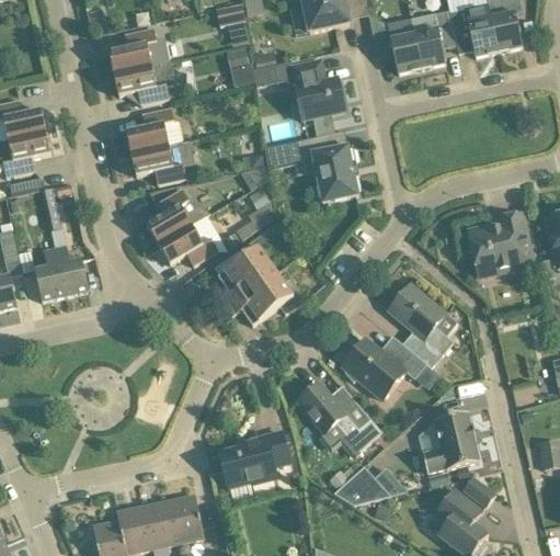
[(246,0),(250,14),(265,10),(262,0),(246,0)]
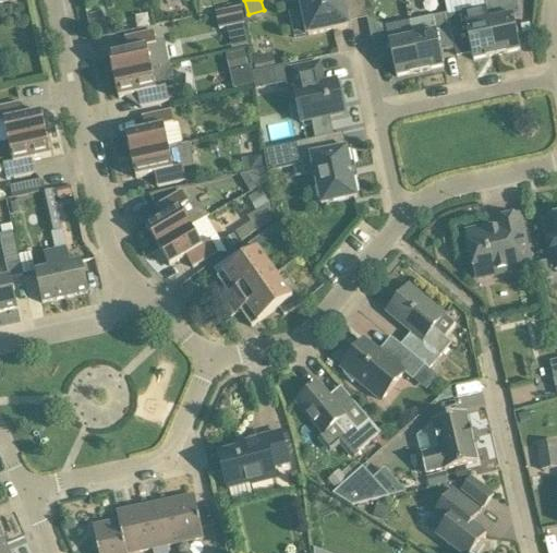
[(299,0),(301,7),(288,10),(293,34),(350,23),(346,5),(364,2),(363,0),(299,0)]
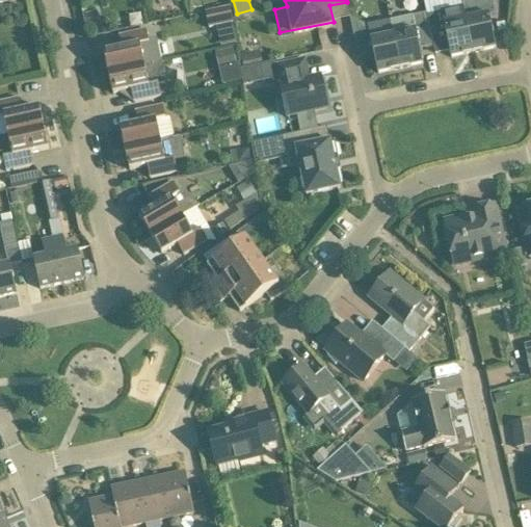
[(461,0),(462,3),(473,49),(495,44),(488,11),(496,10),(493,0),(461,0)]
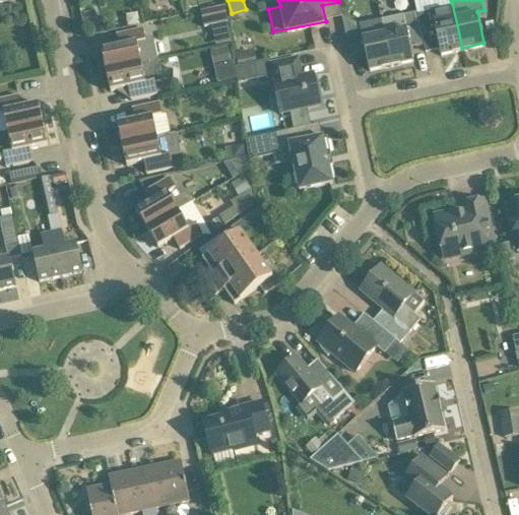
[(228,19),(223,3),(200,8),(204,24),(228,19)]
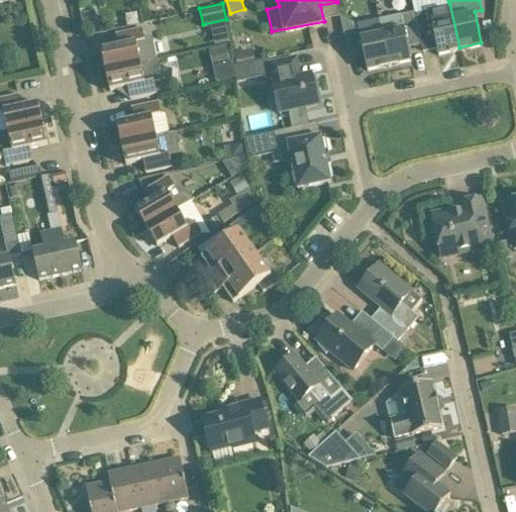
[(449,3),(414,11),(420,41),(422,49),(436,46),(437,53),(459,47),(449,3)]
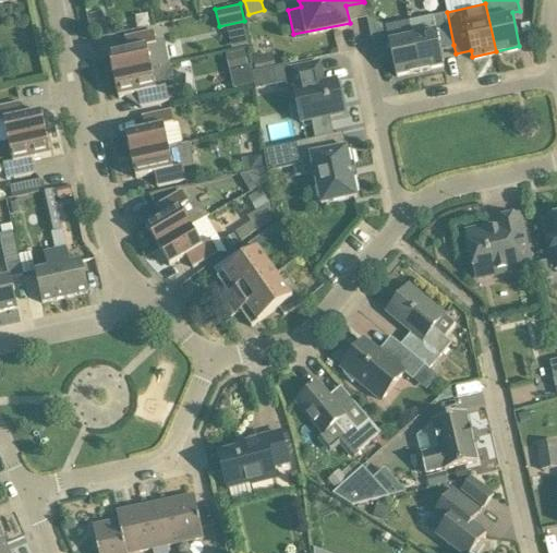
[(86,12),(92,35),(108,32),(103,9),(86,12)]
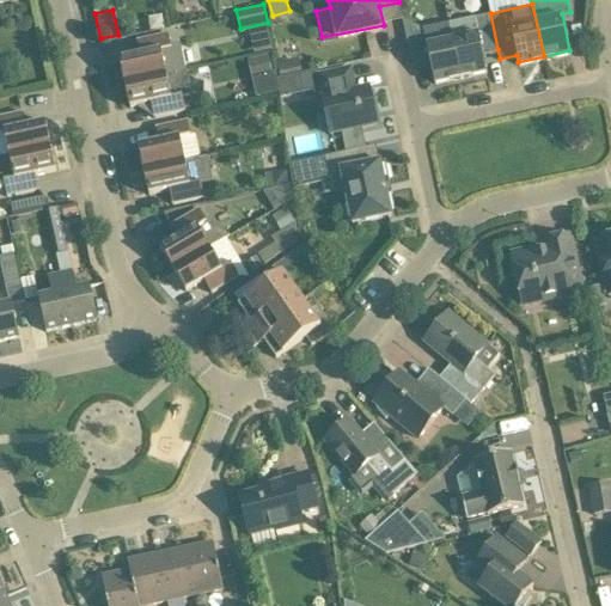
[(452,36),(452,37),(460,74),(486,68),(482,51),(498,49),(490,13),(489,10),(448,19),(452,36)]
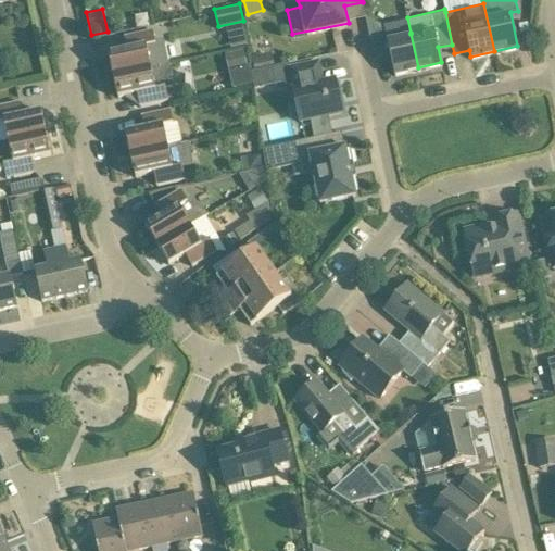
[(108,50),(113,72),(165,61),(161,39),(155,40),(152,26),(124,33),(126,46),(108,50)]
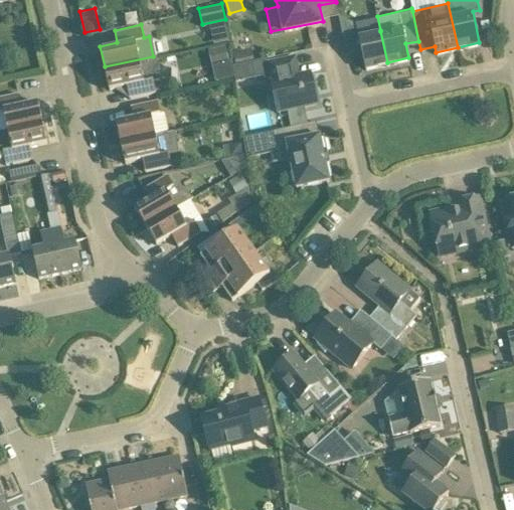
[(387,62),(380,31),(358,35),(365,67),(387,62)]
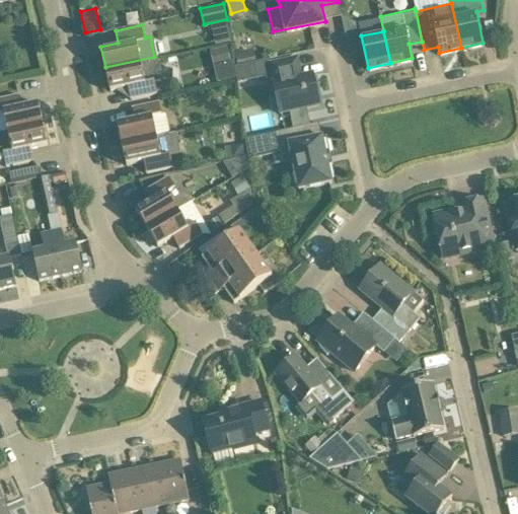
[(212,45),(215,61),(231,58),(228,42),(212,45)]
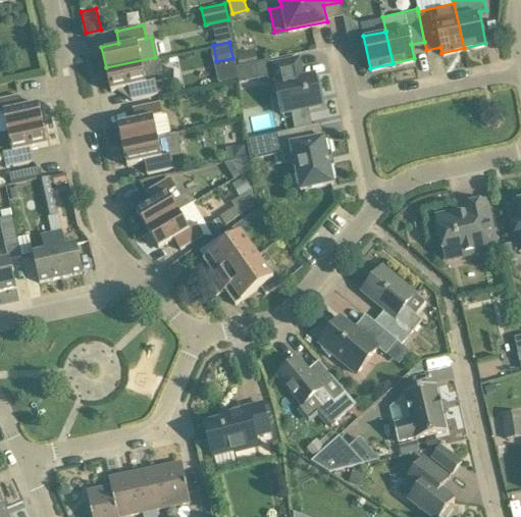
[(237,49),(240,63),(257,59),(254,46),(237,49)]
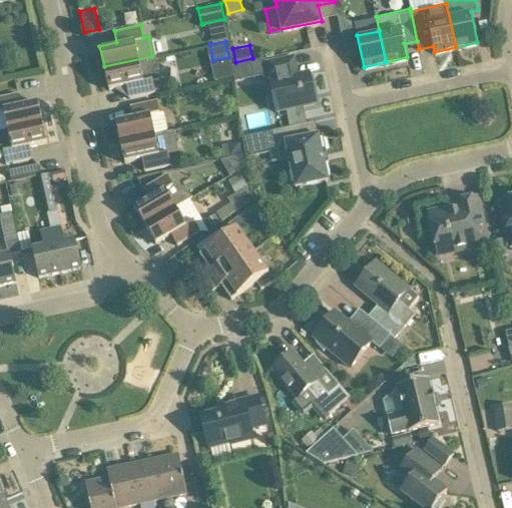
[(293,53),(266,59),(277,109),(288,106),(296,105),(316,100),(309,70),(298,73),(293,53)]
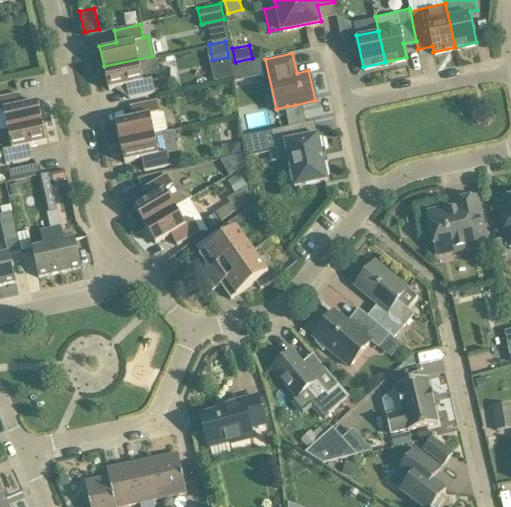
[(152,56),(104,66),(108,87),(125,83),(128,95),(154,89),(151,76),(159,75),(155,55),(152,56)]
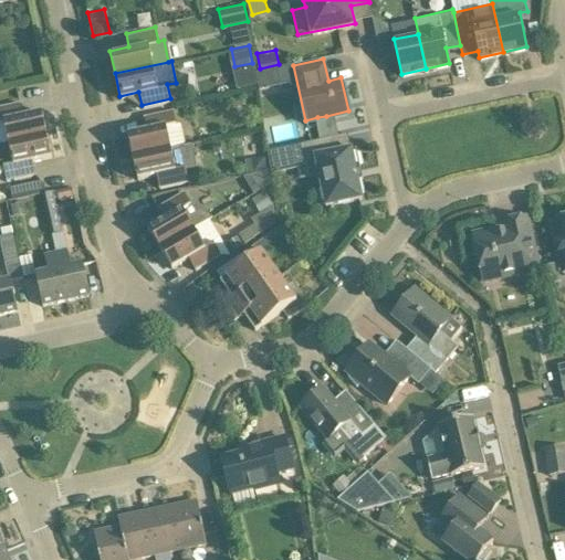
[(267,67),(260,69),(254,70),(258,87),(263,86),(269,76),(267,67)]
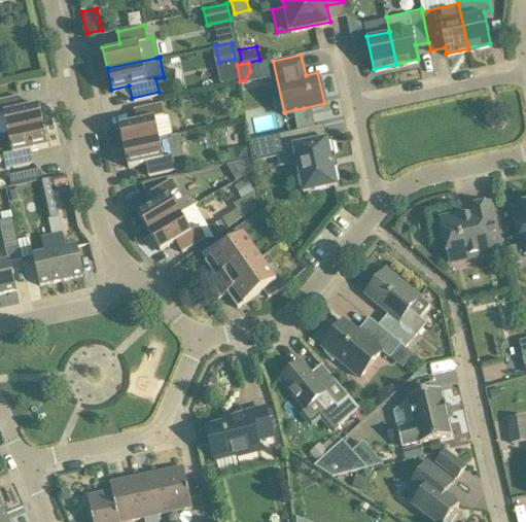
[(0,110),(3,110),(7,130),(42,123),(38,102),(21,105),(18,93),(0,97),(0,110)]
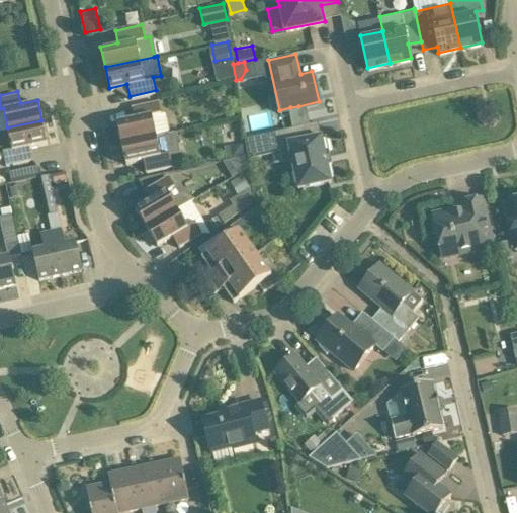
[(134,116),(116,119),(120,141),(169,131),(165,110),(160,111),(158,98),(131,104),(134,116)]
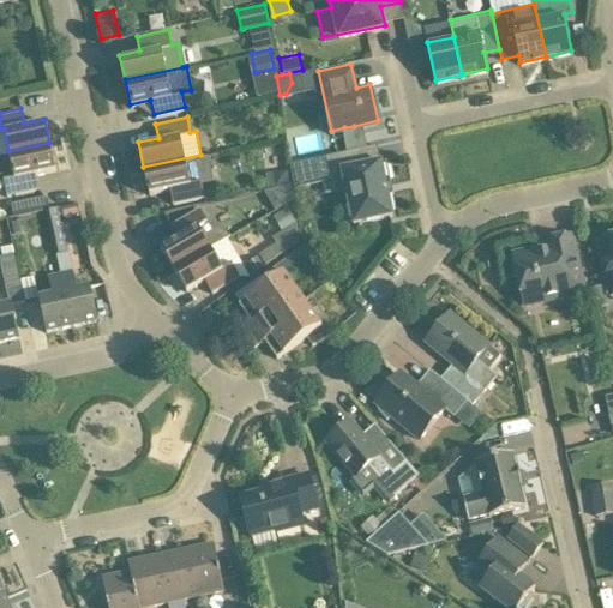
[(354,126),(344,127),(349,148),(353,146),(358,145),(354,126)]
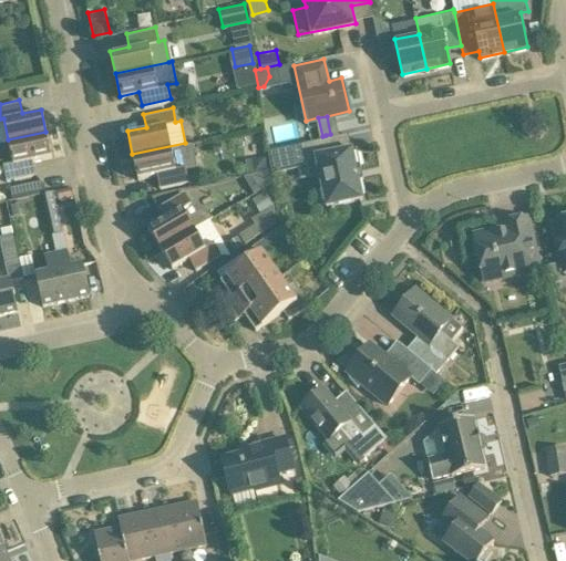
[(0,165),(3,167),(6,178),(35,172),(32,158),(51,155),(45,132),(8,139),(0,142),(0,165)]
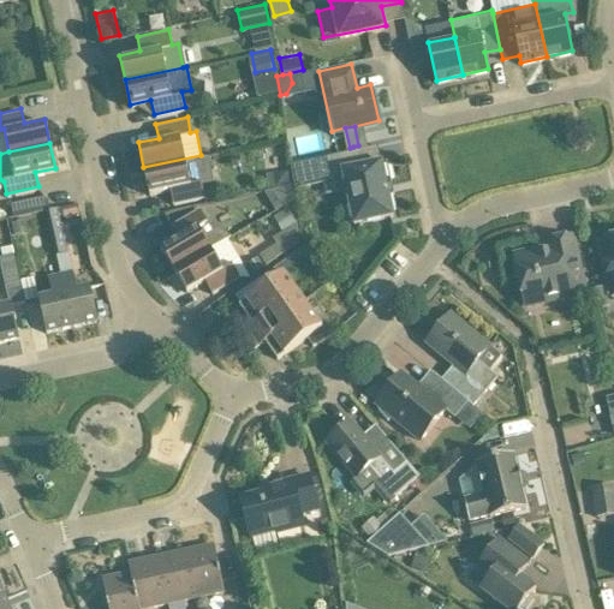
[(350,148),(317,155),(322,179),(344,174),(353,221),(393,213),(386,181),(391,180),(386,157),(357,163),(353,147),(350,148)]
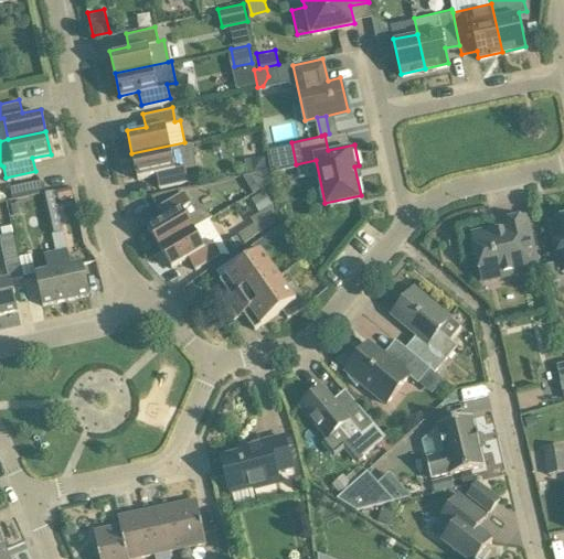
[(184,142),(131,153),(137,176),(156,172),(158,185),(188,179),(184,165),(195,163),(191,140),(184,142)]
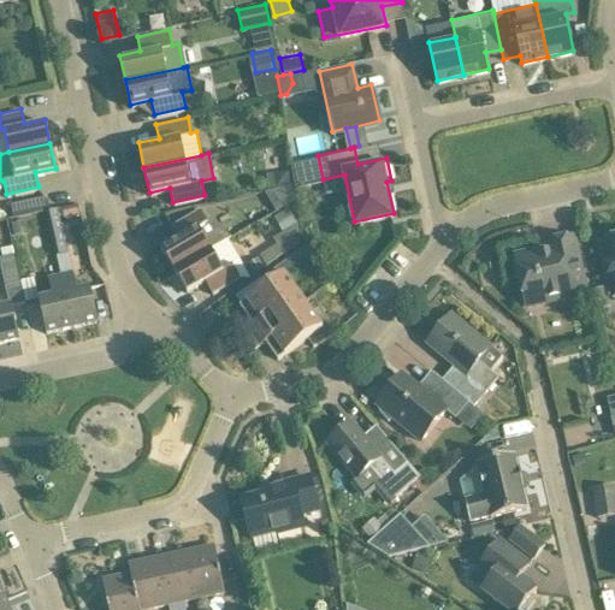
[(291,182),(288,166),(272,170),(276,185),(291,182)]
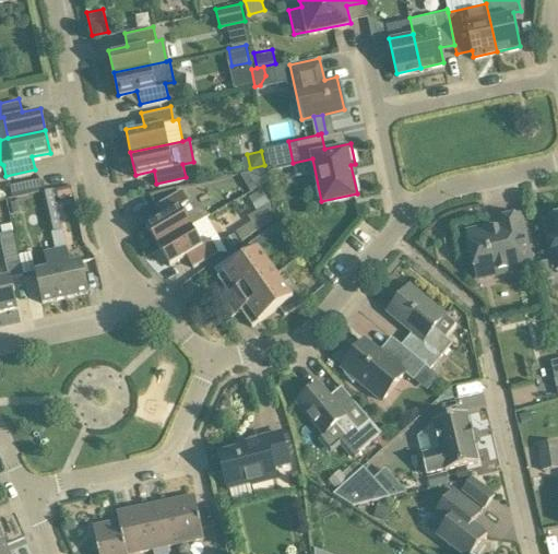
[(249,193),(258,208),(269,201),(260,186),(249,193)]
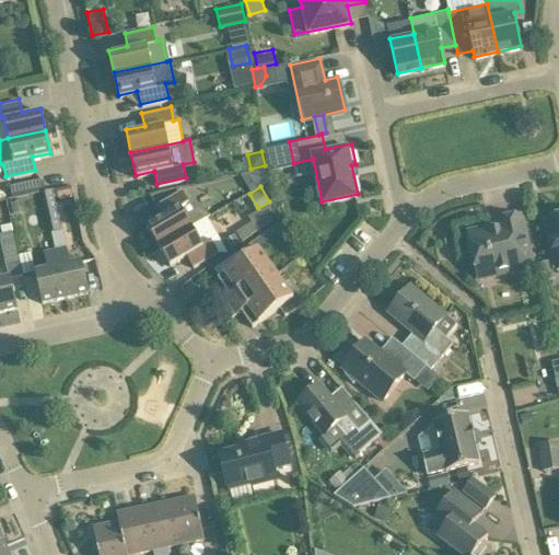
[(146,223),(158,243),(206,215),(210,212),(191,197),(188,199),(181,187),(155,203),(162,214),(146,223)]
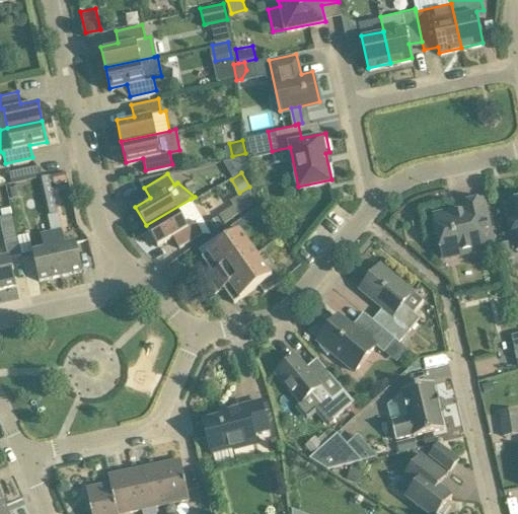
[(9,185),(11,195),(23,192),(21,181),(9,185)]
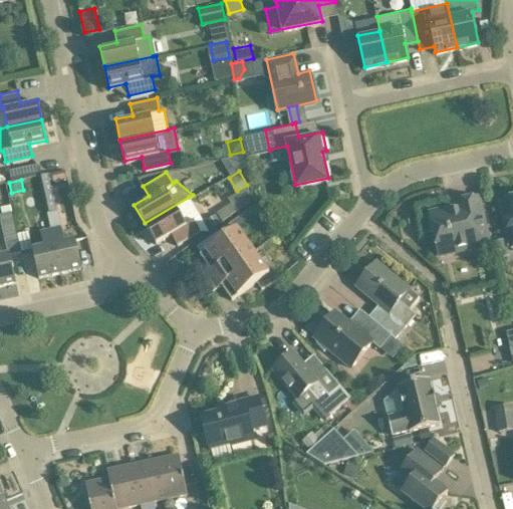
[(430,211),(431,219),(428,219),(431,229),(433,228),(439,252),(487,241),(477,195),(456,200),(457,205),(430,211)]
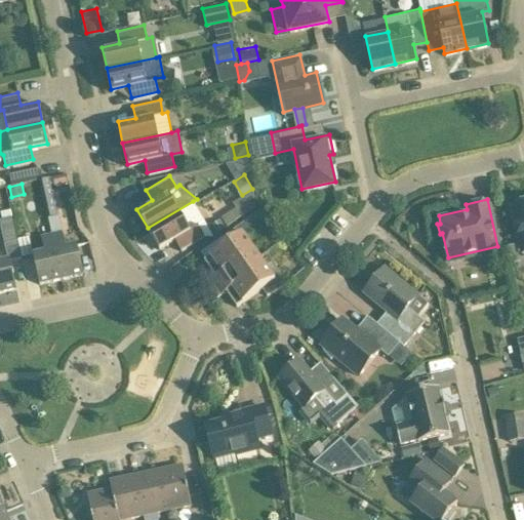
[(523,199),(511,202),(522,250),(523,249),(523,199)]
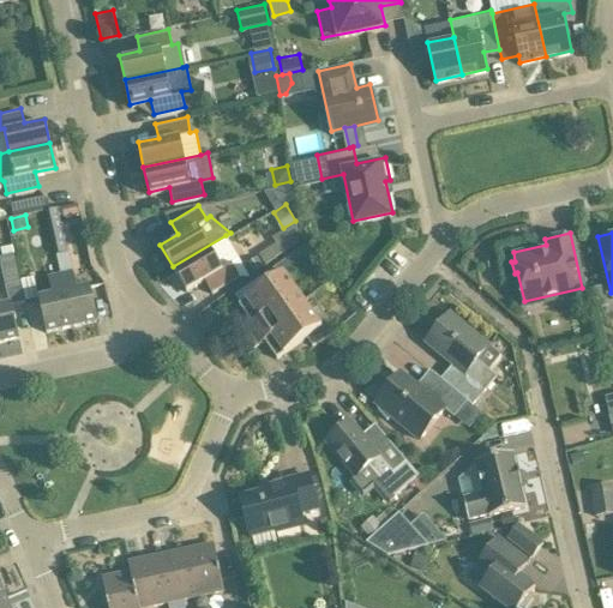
[(226,235),(173,266),(186,288),(204,278),(211,290),(239,274),(246,274),(248,272),(226,235)]
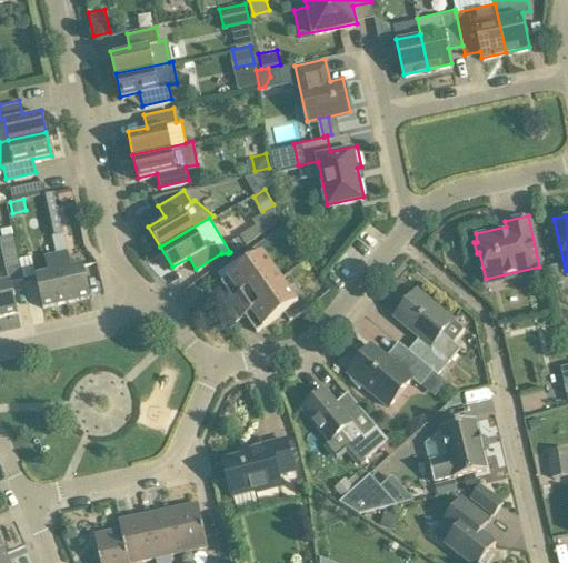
[(1,235),(12,233),(10,223),(0,225),(0,231),(1,235)]
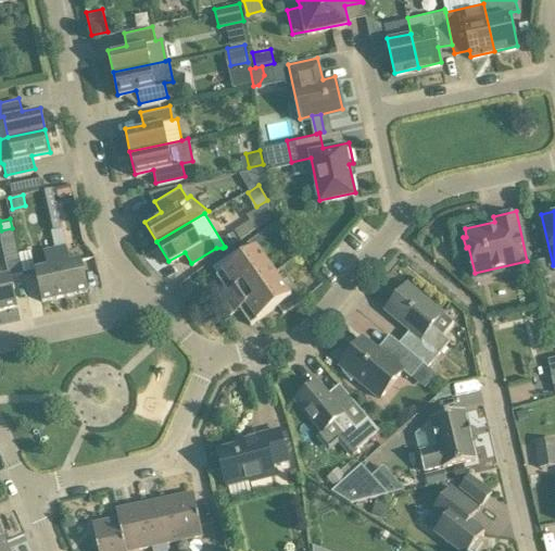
[(276,218),(268,224),(277,236),(285,230),(276,218)]
